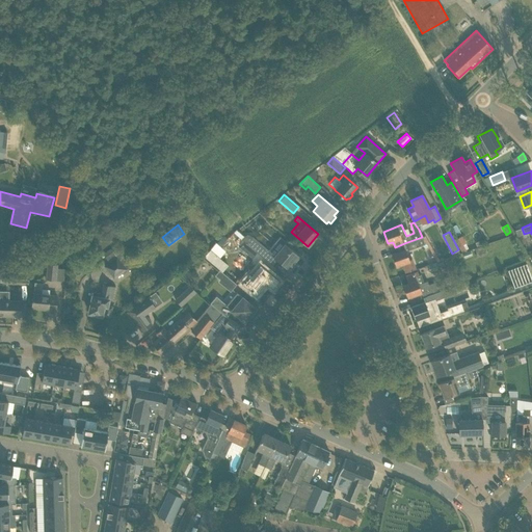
[(458,247),(458,246),(461,253),(469,248),(461,236),(454,240),(458,247)]
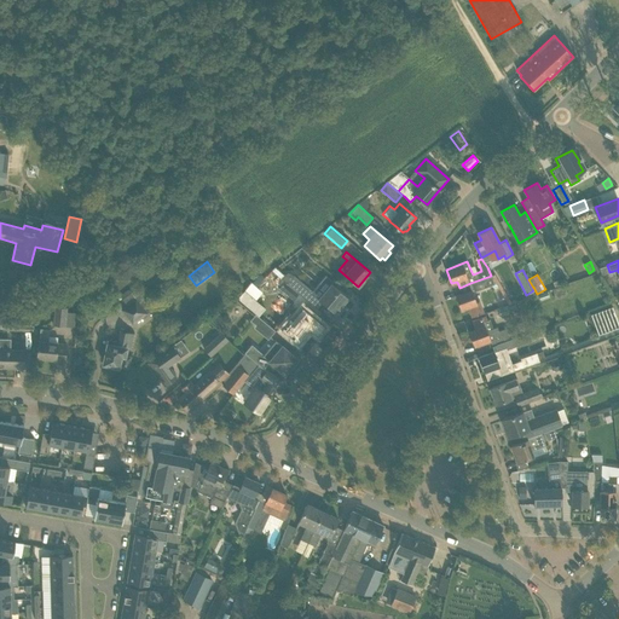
[(287,284),(298,294),(306,301),(312,293),(293,276),(287,284)]
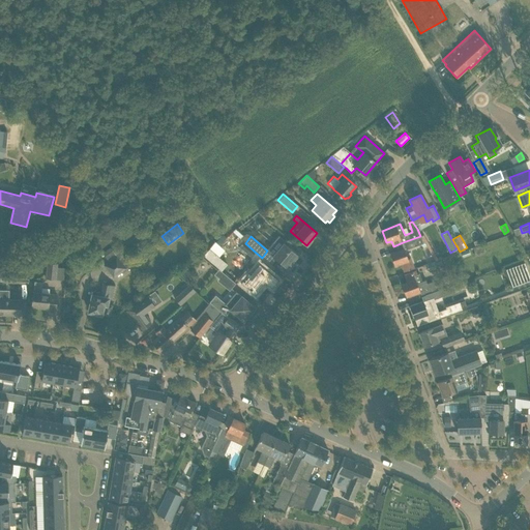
[(420,236),(403,242),(406,249),(407,251),(409,249),(409,248),(422,243),(420,236)]
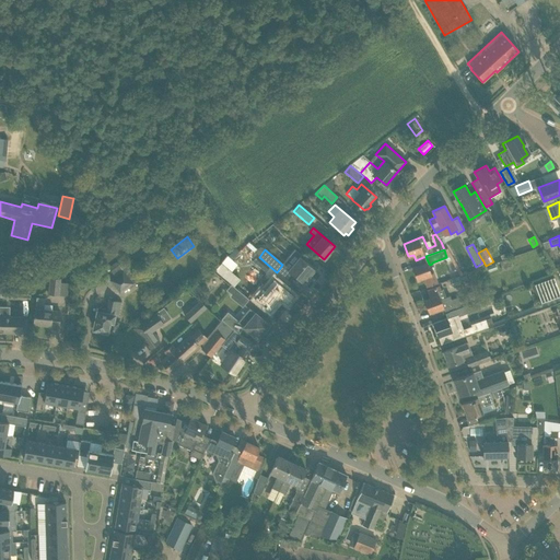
[(265,272),(269,266),(259,257),(257,256),(252,261),(265,272)]
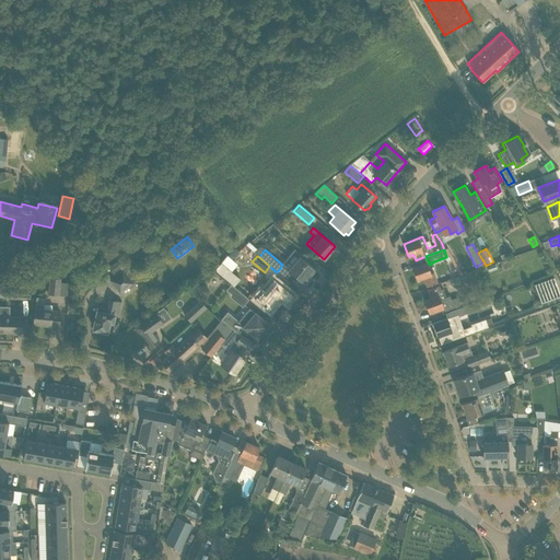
[(288,271),(295,277),(303,284),(315,270),(299,257),(288,271)]
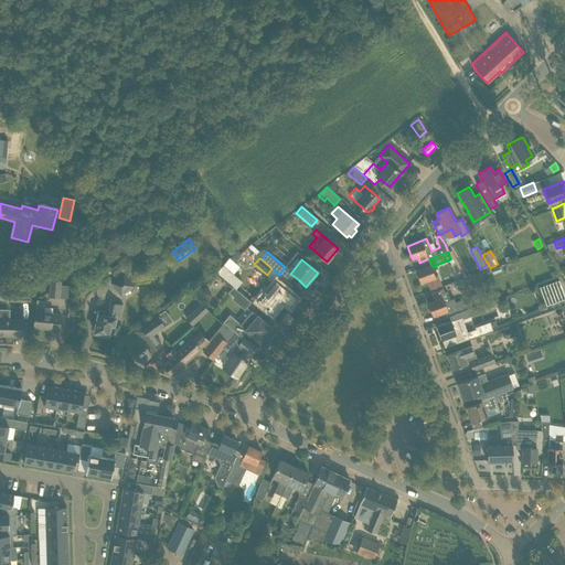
[(507,263),(505,263),(509,272),(515,269),(512,260),(507,263)]
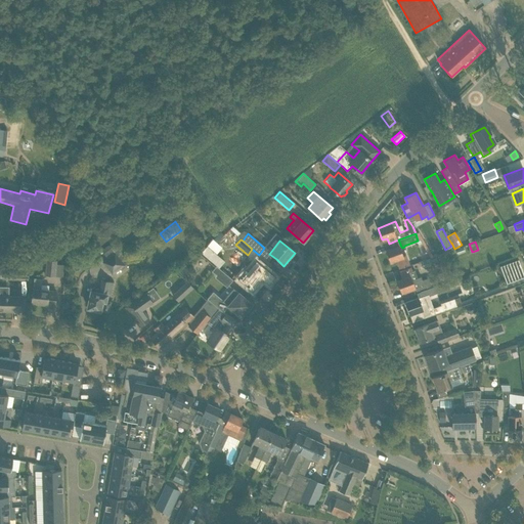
[(206,246),(201,253),(218,267),(224,261),(206,246)]
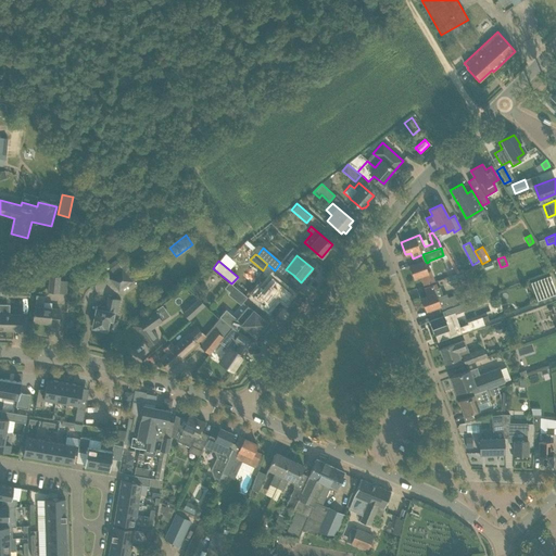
[(409,265),(414,278),(420,275),(424,283),(432,280),(429,272),(427,273),(422,261),(409,265)]
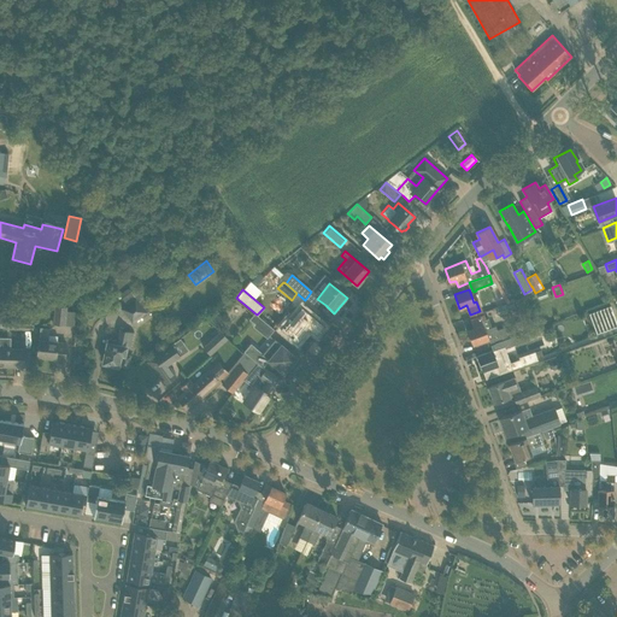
[(122,309),(131,323),(146,312),(131,293),(122,299),(127,305),(122,309)]
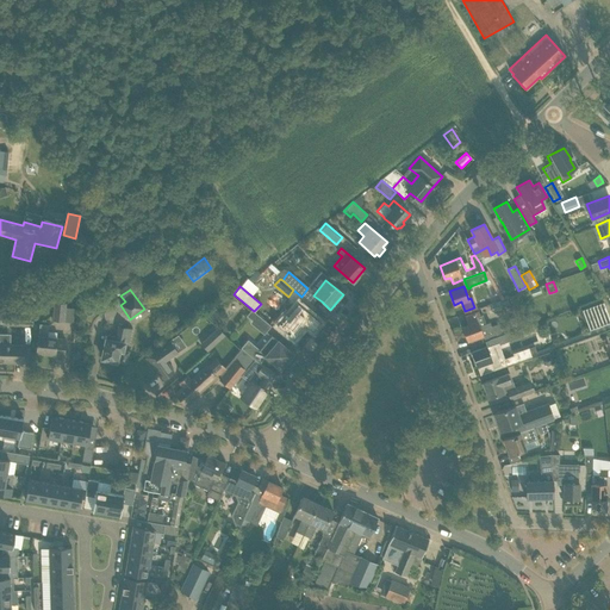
[(318,330),(323,322),(313,317),(297,302),(284,316),(281,313),(274,322),(284,330),(293,338),(300,330),(298,328),(304,323),(312,330),(315,328),(318,330)]
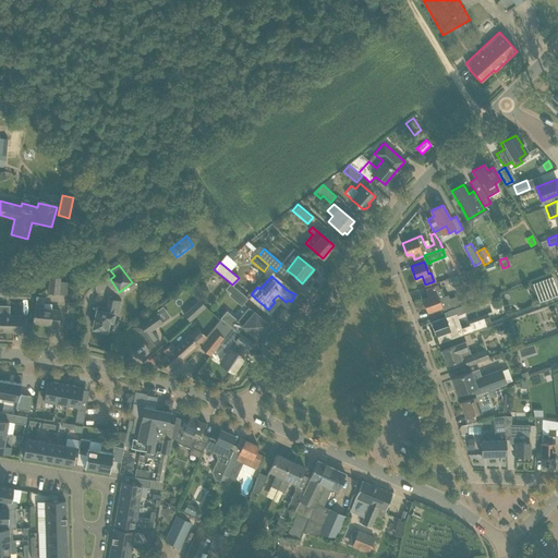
[(557,293),(552,276),(532,283),(540,302),(557,294),(557,293)]
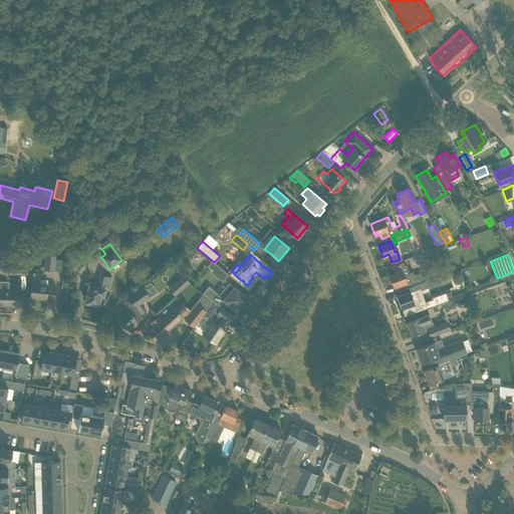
[(44,270),(54,271),(55,256),(46,255),(44,270)]
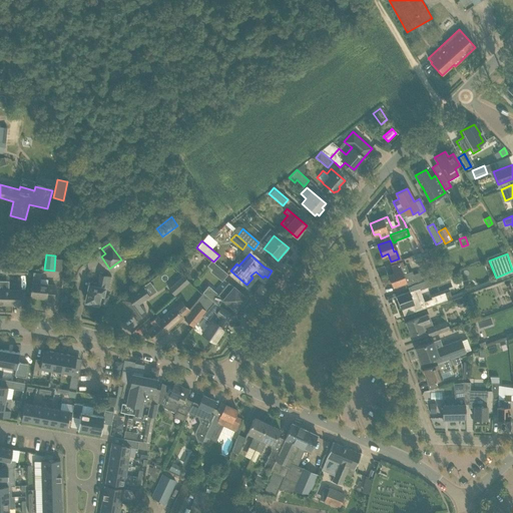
[(2,274),(27,275),(28,262),(3,260),(2,274)]
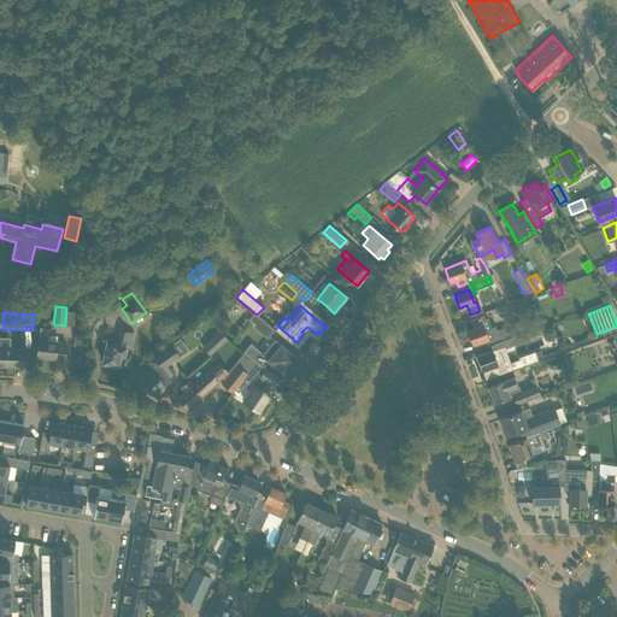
[(215,315),(210,321),(215,324),(219,319),(215,315)]
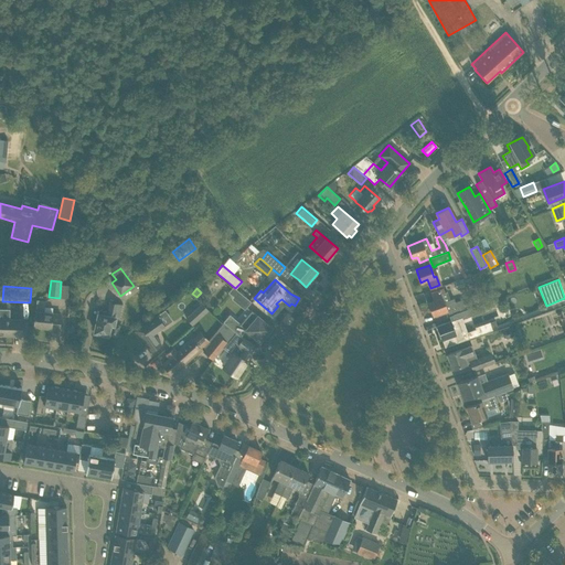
[(435,315),(437,320),(461,311),(468,309),(480,305),(477,295),(455,302),(454,298),(450,300),(447,291),(445,292),(443,288),(432,292),(434,300),(428,302),(433,316),(435,315)]
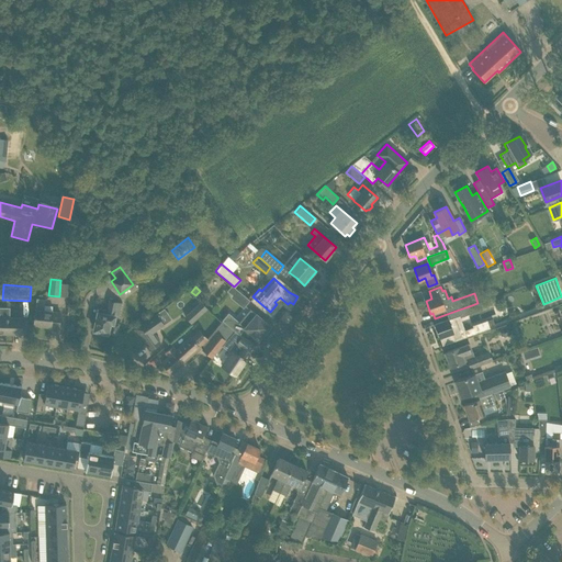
[(33,324),(49,326),(48,328),(58,329),(60,313),(52,312),(52,311),(44,310),(45,300),(36,299),(35,310),(33,324)]
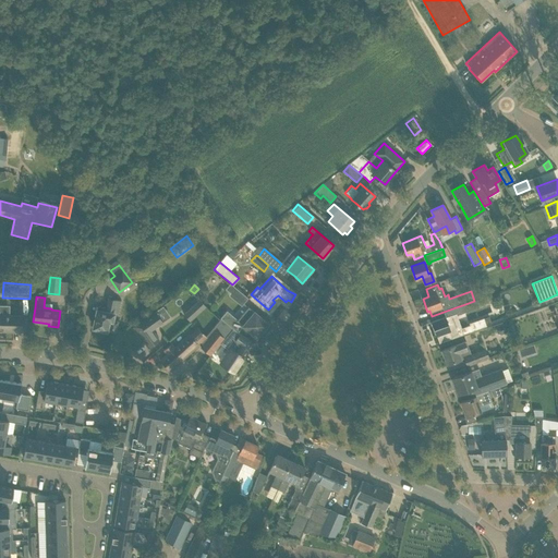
[(112,320),(117,301),(108,299),(106,307),(97,306),(93,328),(107,331),(107,330),(116,332),(118,322),(112,320)]
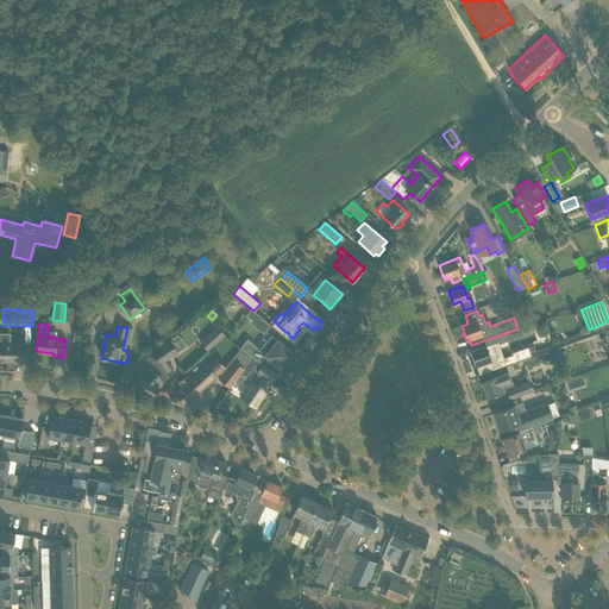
[(207,350),(217,340),(211,333),(200,343),(207,350)]
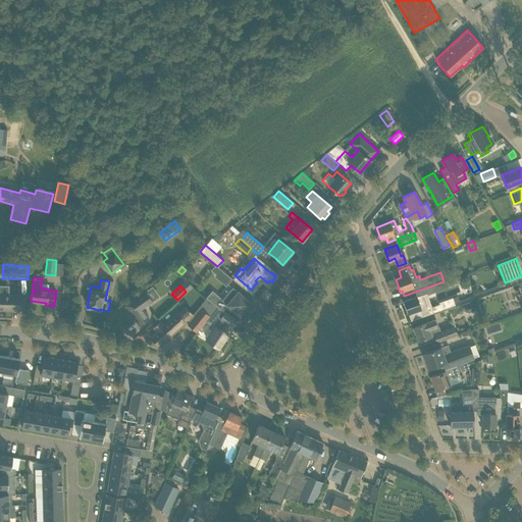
[(206,298),(222,311),(227,305),(240,315),(245,310),(246,310),(250,305),(249,304),(251,303),(232,288),(222,299),(212,291),(206,298)]
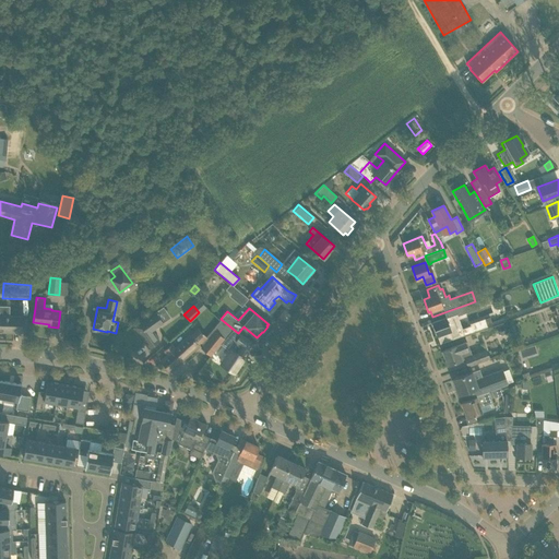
[(164,322),(156,311),(132,329),(140,340),(142,339),(143,340),(149,348),(159,341),(152,330),(164,322)]
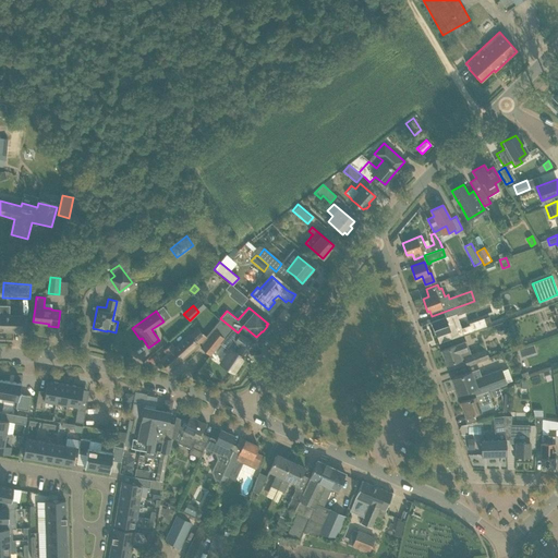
[(445,317),(432,323),(439,343),(486,326),(486,325),(484,318),(483,317),(469,323),(470,325),(461,328),(456,313),(445,317)]
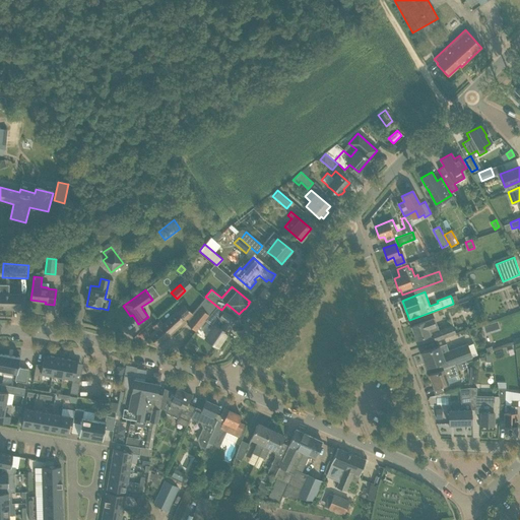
[(0,308),(19,310),(20,294),(0,293),(0,308)]
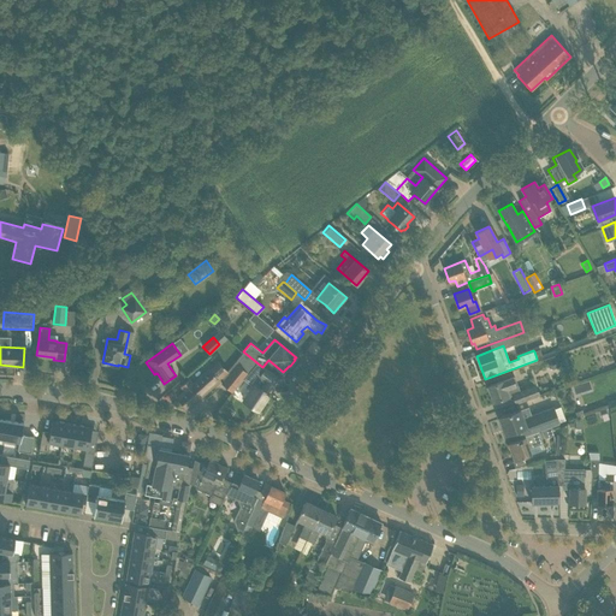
[(550,360),(548,363),(549,367),(552,368),(555,368),(557,367),(560,363),(558,360),(555,359),(552,359),(550,360)]
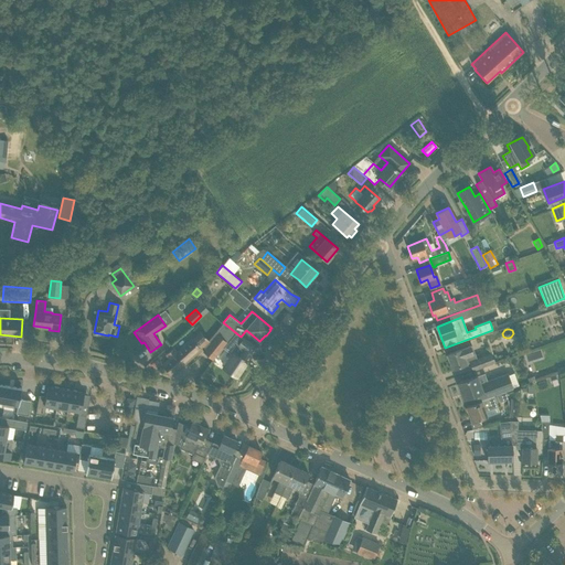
[(215,358),(227,342),(217,334),(203,352),(212,360),(214,356),(215,358)]
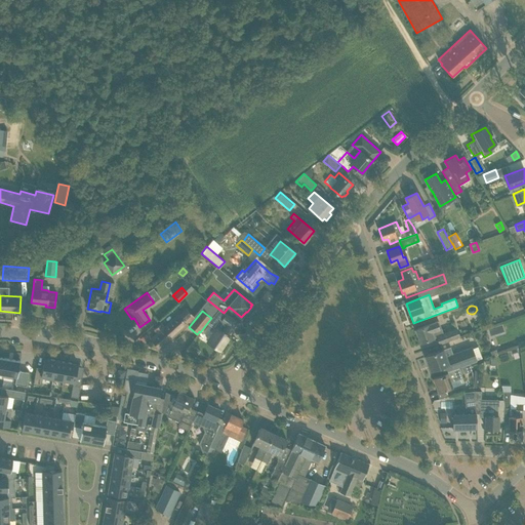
[(216,328),(208,341),(208,340),(207,341),(219,350),(229,336),(238,322),(226,314),(221,321),(219,319),(214,327),(216,328)]
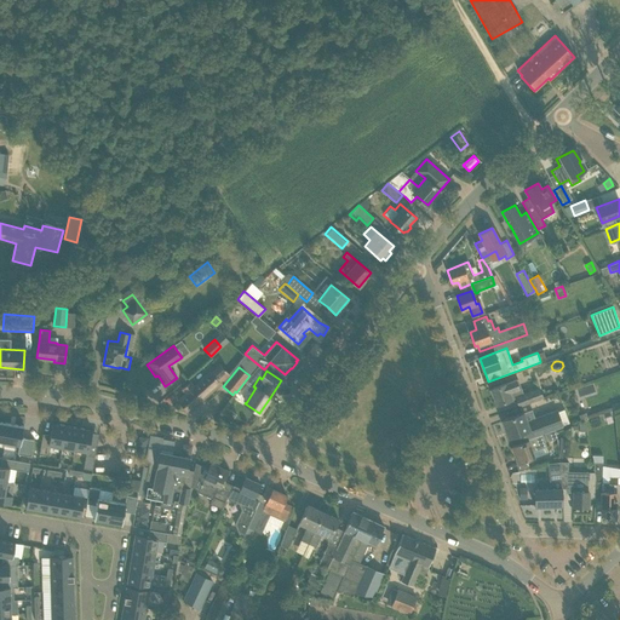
[(219,384),(208,372),(194,385),(190,382),(181,390),(185,394),(177,401),(188,413),(219,384)]
